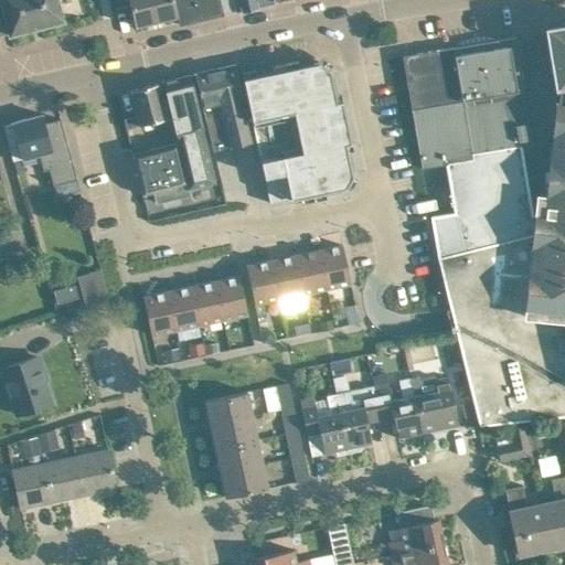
[(0,0),(0,16),(3,16),(8,34),(63,20),(57,0),(0,0)]
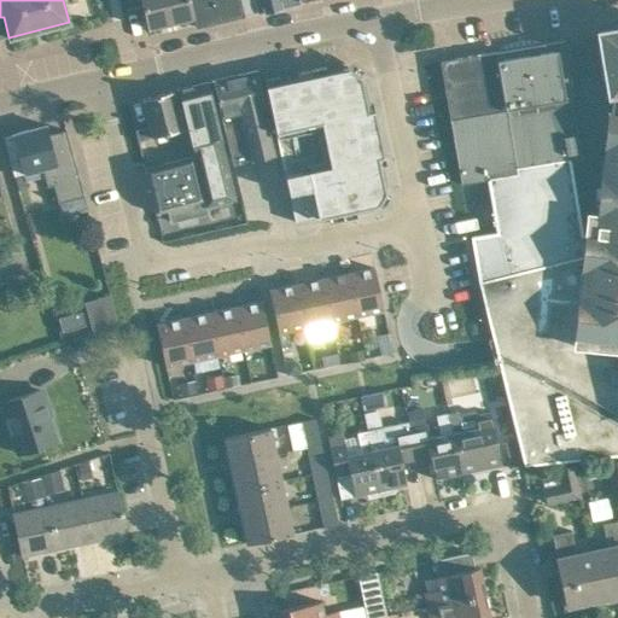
[(140,0),(149,28),(193,17),(188,0),(140,0)]
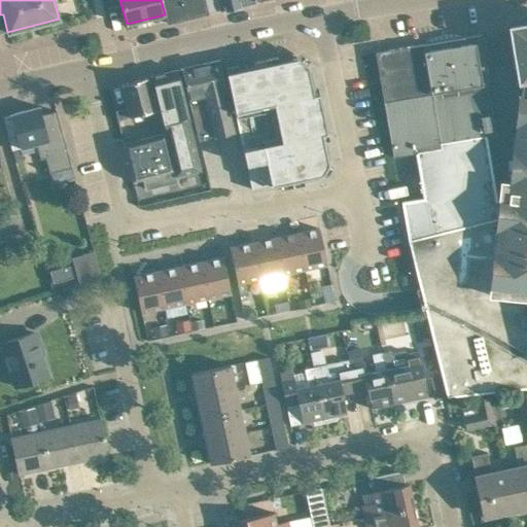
[(161,0),(165,14),(167,23),(208,13),(209,12),(209,10),(208,10),(205,0),(161,0)]
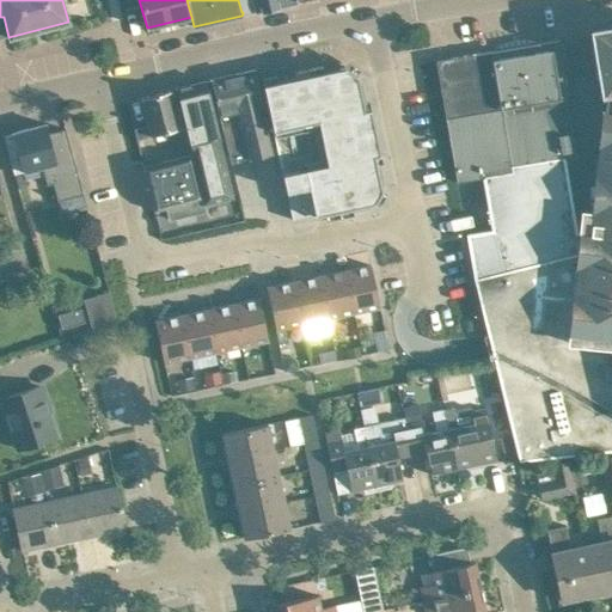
[(238,0),(242,12),(243,12),(258,6),(262,12),(297,2),(295,0),(238,0)]
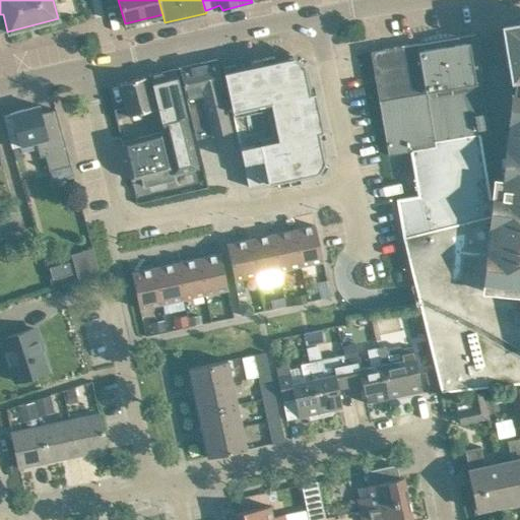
[(416,195),(396,198),(401,233),(402,237),(414,283),(414,284),(419,305),(419,306),(441,391),(519,382),(519,23),(519,24),(518,21),(517,21),(518,24),(504,26),(506,40),(503,41),(507,63),(510,63),(513,76),(515,76),(519,74),(519,87),(509,189),(501,188),(500,197),(491,196),(480,134),(434,142),(435,147),(409,151),(416,195)]
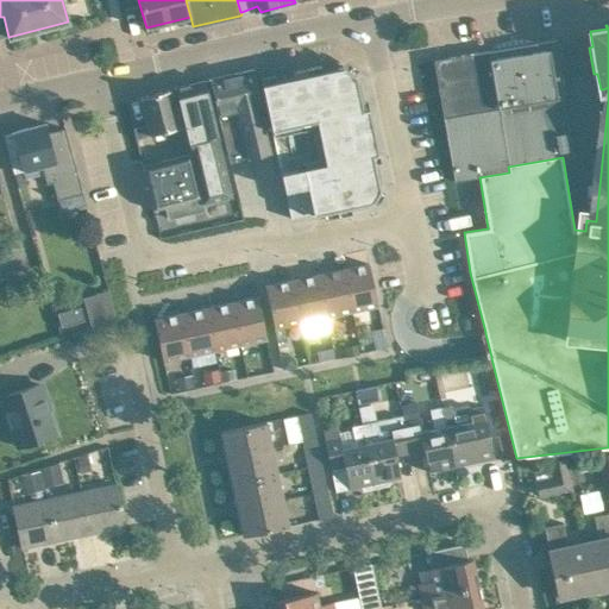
[(489,51),(433,61),(435,75),(454,182),(479,177),(509,173),(508,167),(563,157),(572,155),(563,98),(566,96),(556,39),(535,43),(535,45),(490,54),(489,51)]
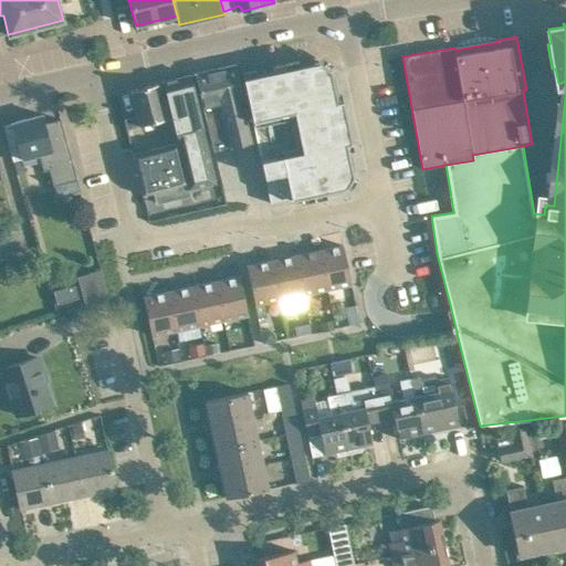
[(292,199),(312,195),(345,188),(353,177),(329,67),(318,61),(243,77),(270,203),(292,199)]
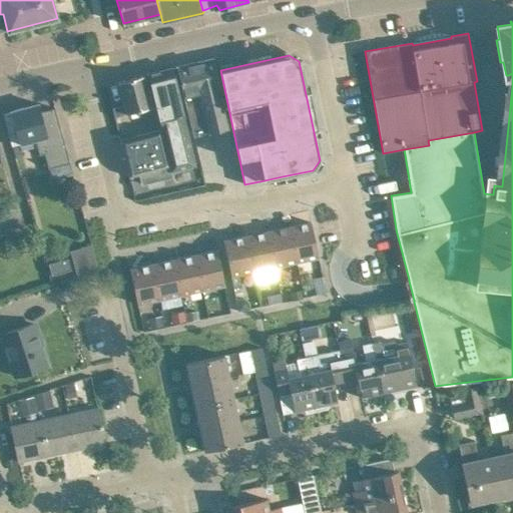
[(176,67),(181,86),(192,136),(226,128),(216,89),(220,88),(213,58),(176,67)]
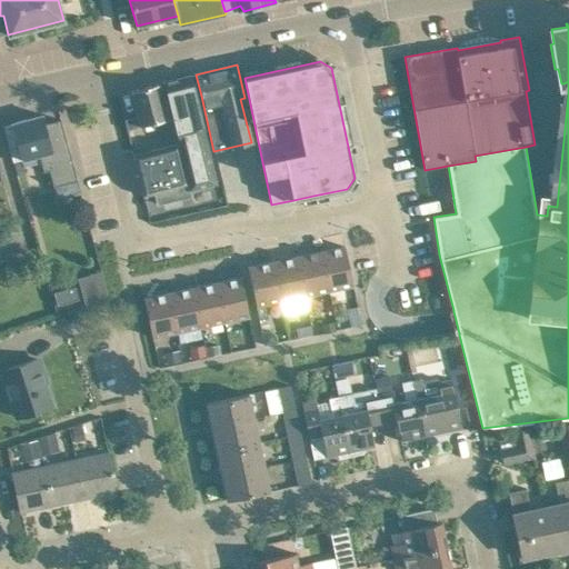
[(169,101),(178,142),(188,185),(190,191),(216,185),(215,178),(190,76),(163,82),(169,101)]
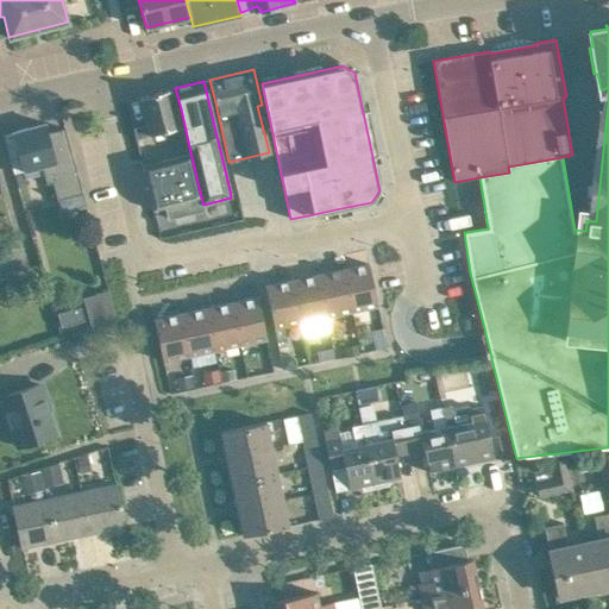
[(174,139),(179,156),(190,152),(181,108),(175,110),(170,89),(140,98),(150,136),(167,131),(169,140),(174,139)]
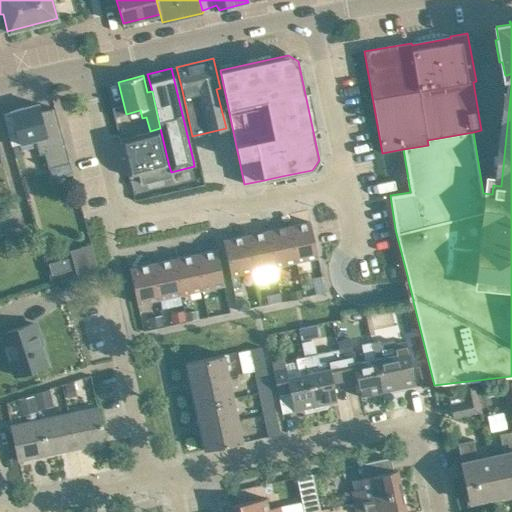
[(12,146),(35,140),(39,155),(45,154),(49,168),(69,163),(56,115),(55,109),(40,113),(38,104),(3,114),(12,146)]
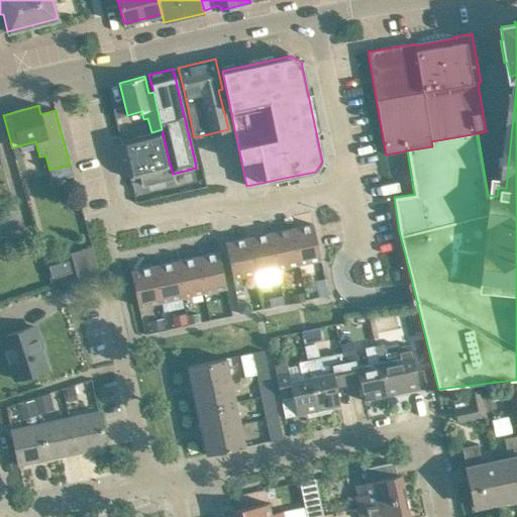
[(120,140),(129,176),(130,179),(141,176),(157,172),(171,168),(162,129),(151,132),(120,140)]
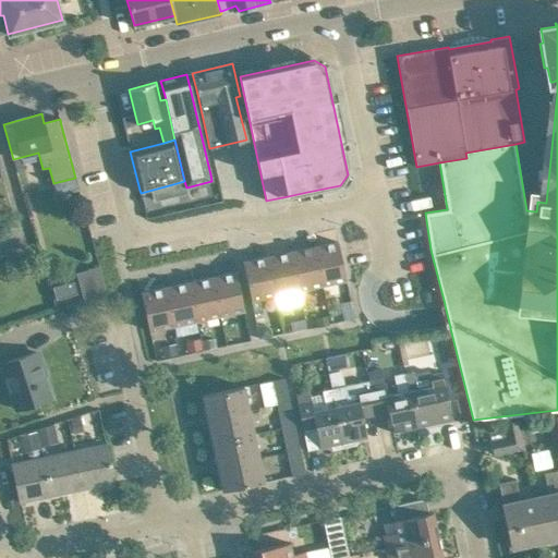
[(0,210),(9,208),(0,174),(0,210)]
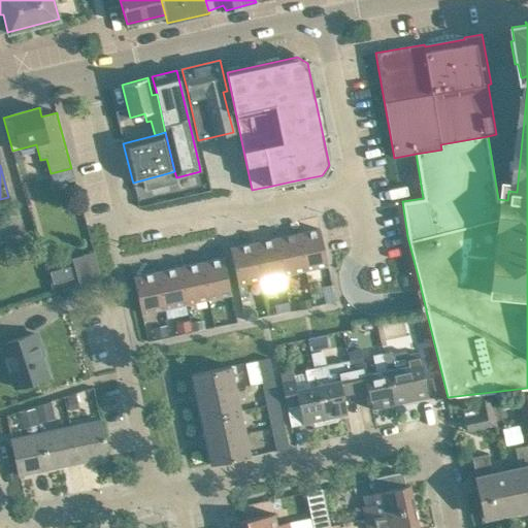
[(160,175),(144,179),(146,190),(162,187),(160,175)]
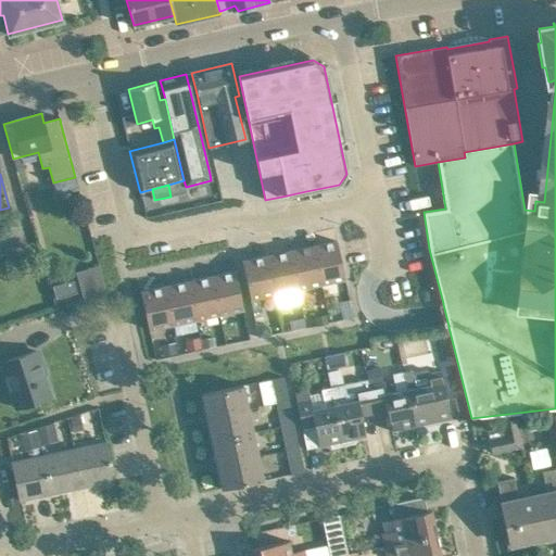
[(313,247),(321,285),(344,279),(337,241),(313,247)]
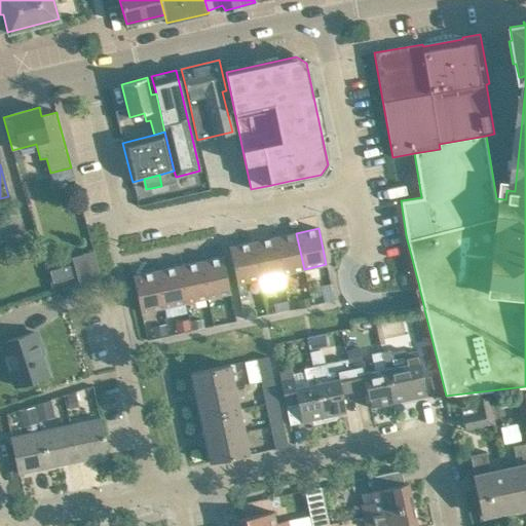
[(296,233),(273,237),(282,273),(304,269),(296,233)]
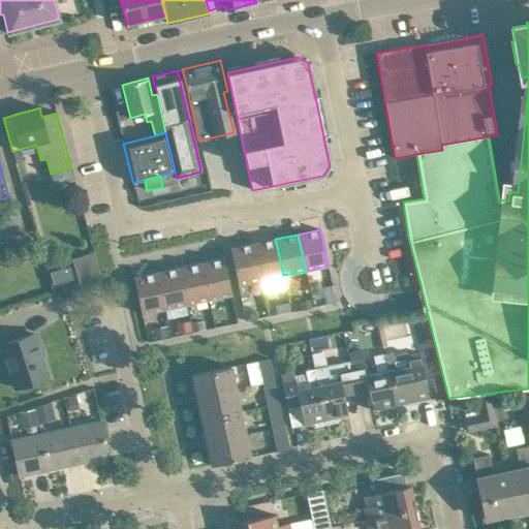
[(260,280),(283,275),(275,239),(253,244),(260,280)]
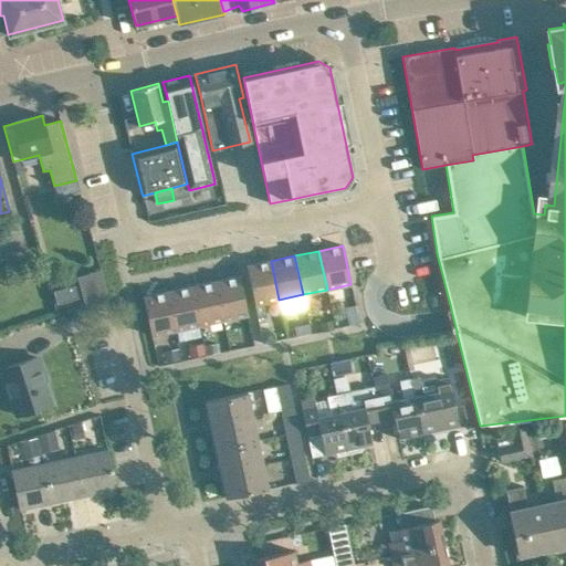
[(247,265),(254,304),(258,317),(268,315),(264,302),(279,300),(271,261),(247,265)]
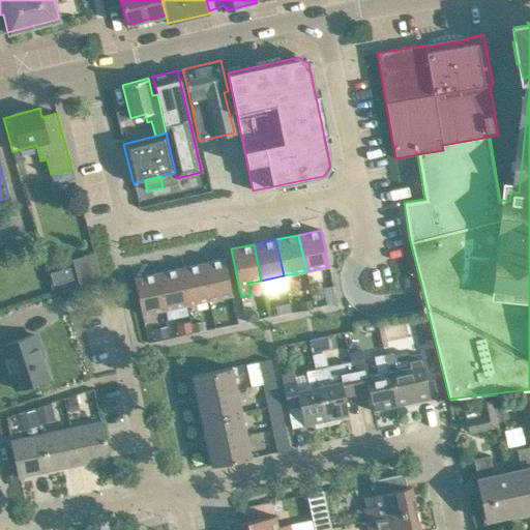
[(224,259),(202,263),(209,299),(232,295),(224,259)]
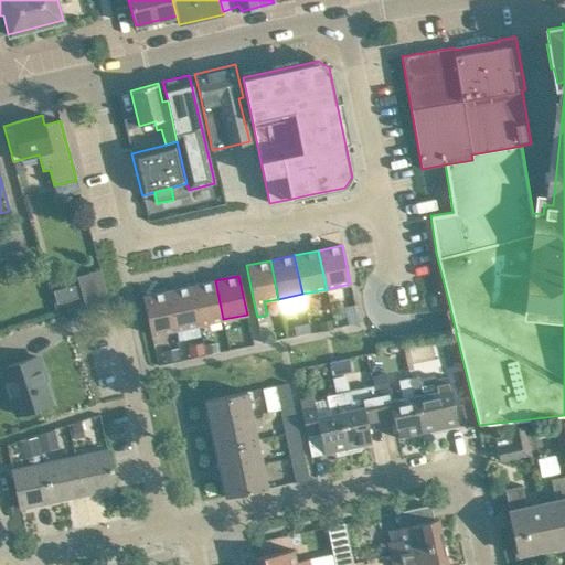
[(191,286),(199,324),(223,319),(215,280),(191,286)]
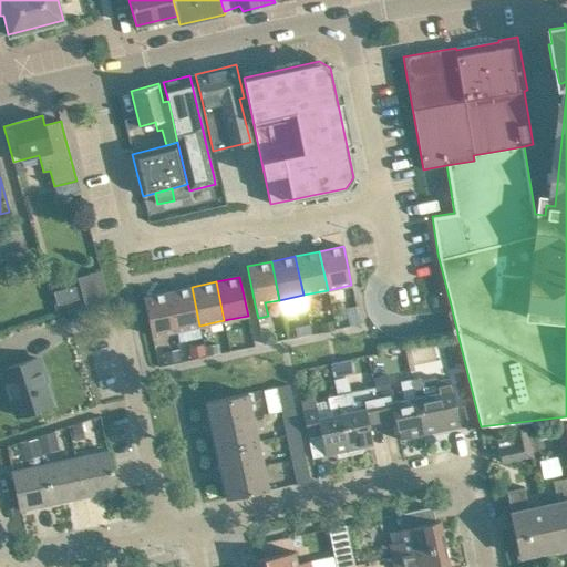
[(192,287),(167,292),(176,331),(199,326),(192,287)]
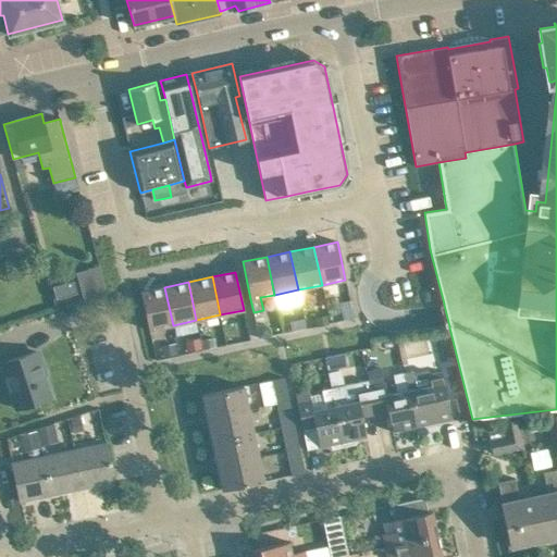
[(164,287),(140,293),(149,330),(173,325),(164,287)]
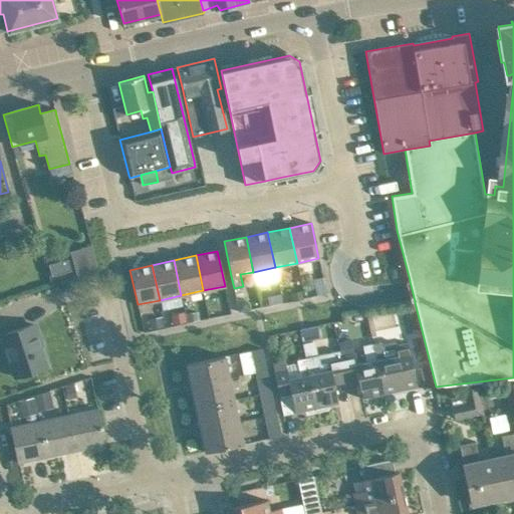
[(290,293),(291,300),(302,298),(300,291),(290,293)]
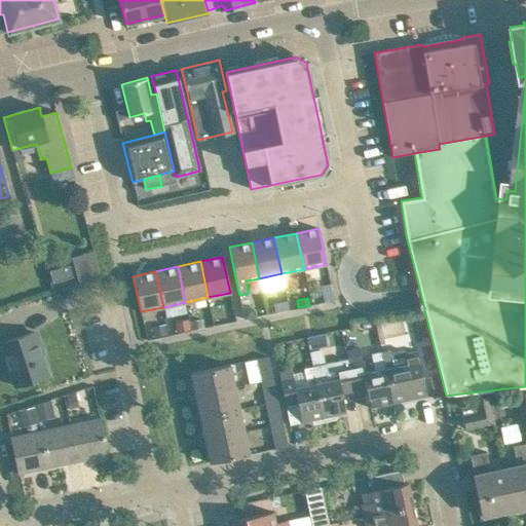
[(273,304),(274,312),(289,309),(287,301),(273,304)]
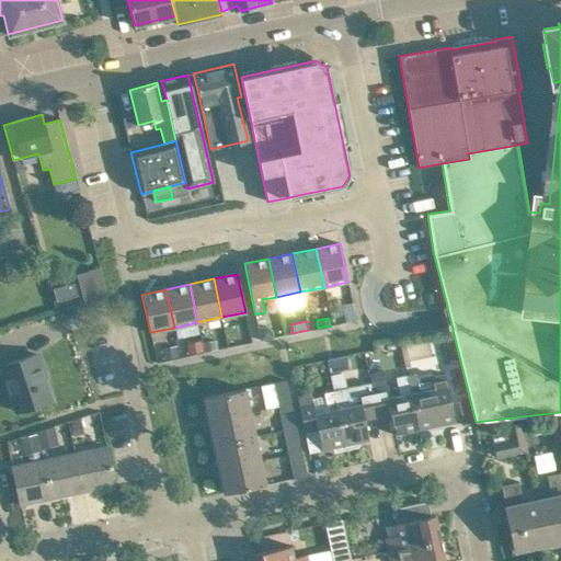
[(259,328),(258,328),(260,341),(274,338),(272,331),(265,327),(259,328)]
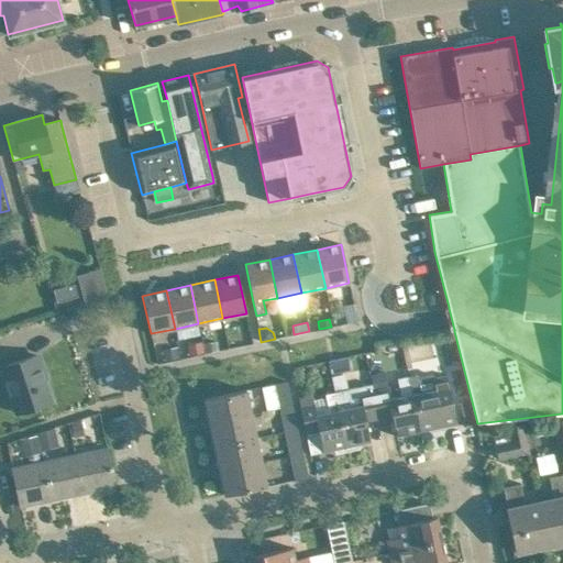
[(460,364),(453,337),(438,341),(444,367),(460,364)]
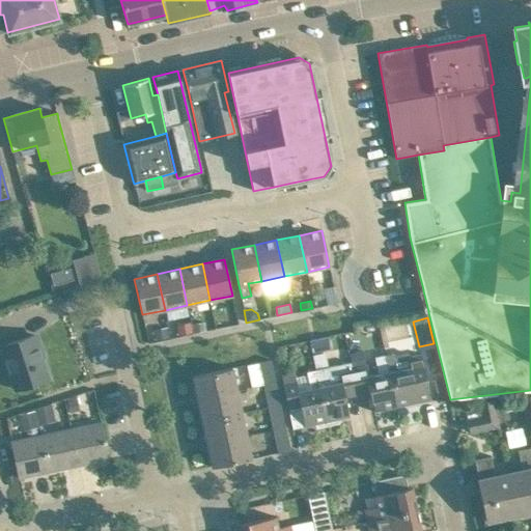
[(191,322),(176,325),(178,335),(193,332),(191,325),(191,322)]
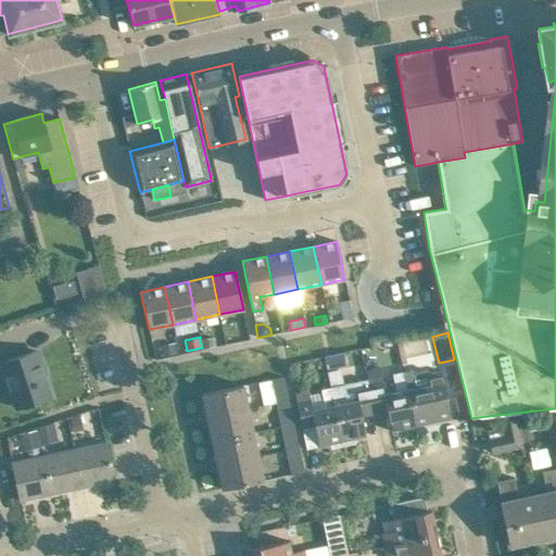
[(200,340),(202,348),(202,350),(215,346),(213,337),(200,340)]
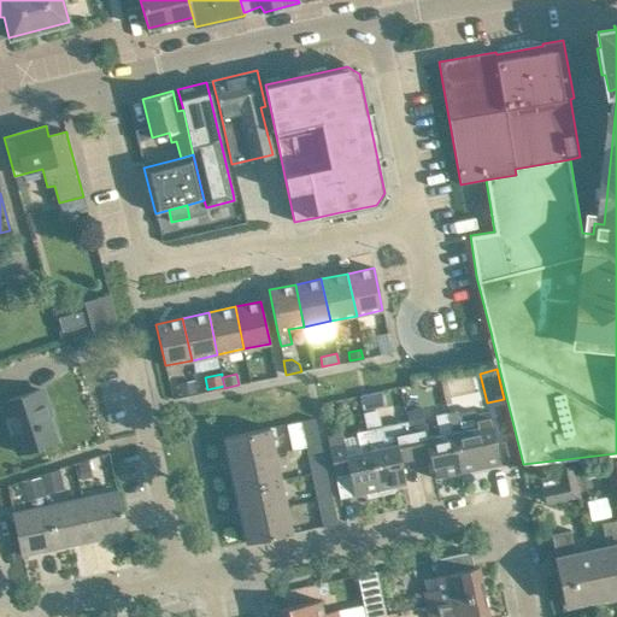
[(197,392),(194,380),(177,383),(180,394),(197,392)]
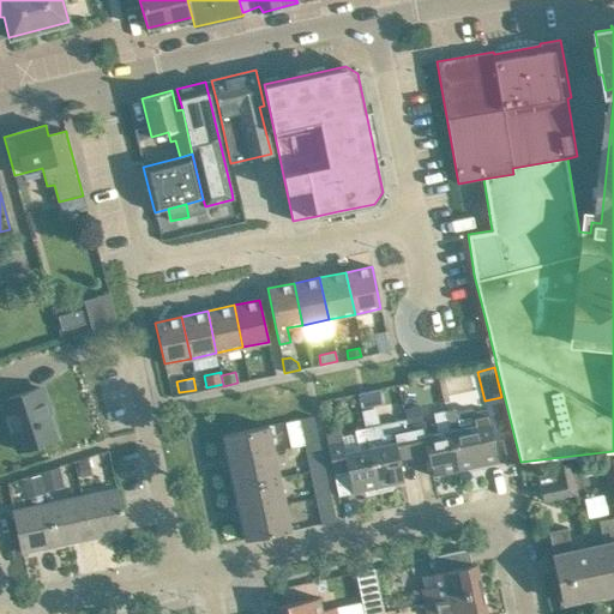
[(17,451),(34,445),(56,438),(48,414),(50,413),(50,410),(47,411),(40,387),(0,401),(17,451)]
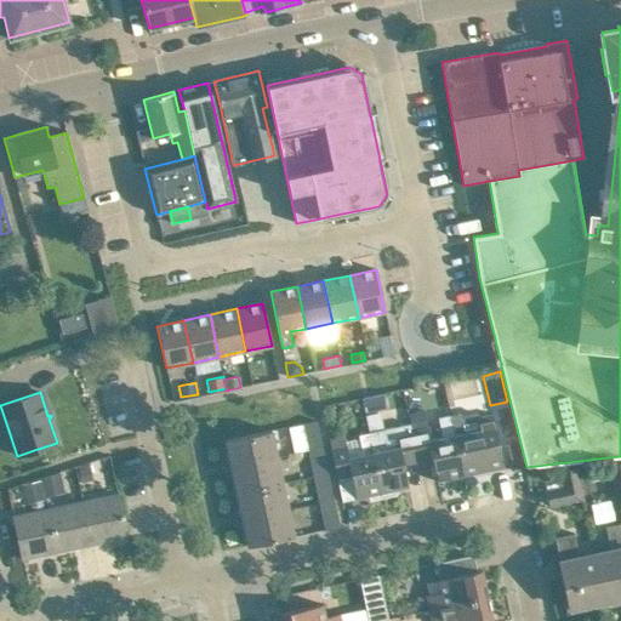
[(425,411),(409,415),(410,423),(412,431),(427,428),(425,411)]
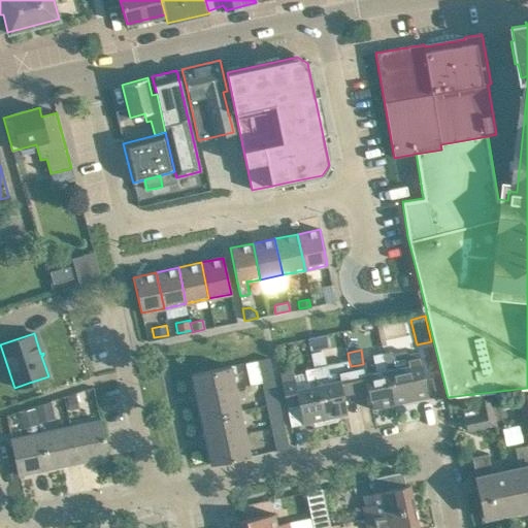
[(405,351),(394,354),(394,351),(384,353),(394,404),(428,397),(424,377),(419,353),(406,355),(405,351)]
